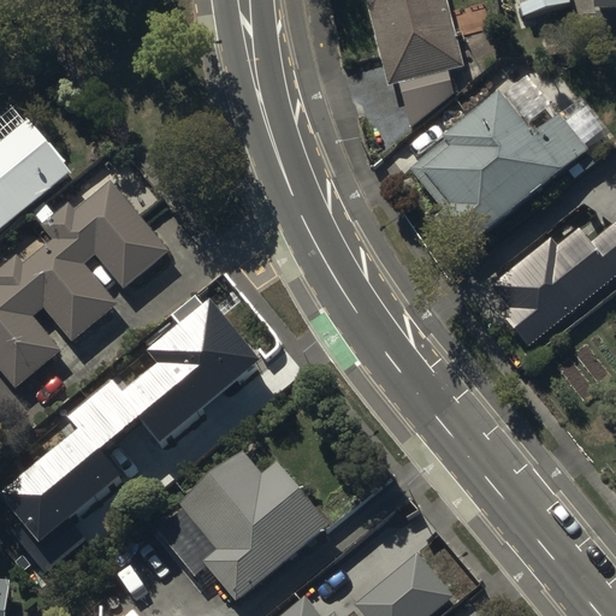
[(365,0),(391,99),(401,96),(413,140),(455,104),(450,82),(466,78),(445,0),(365,0)]
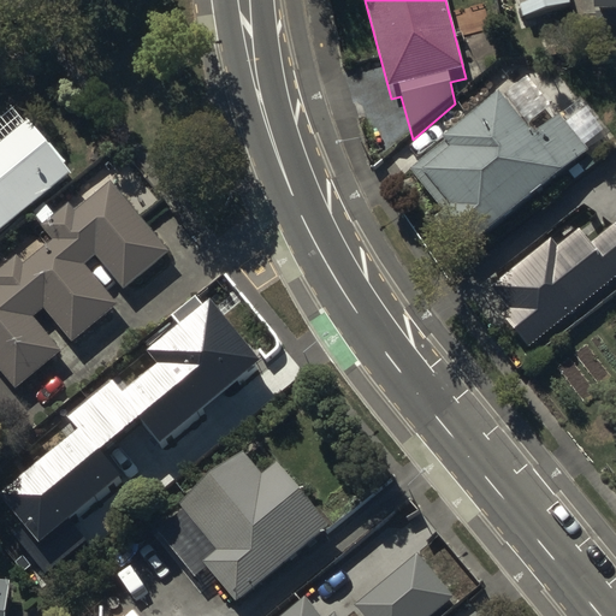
[(569,0),(519,0),(526,23),(573,9),(569,0)]
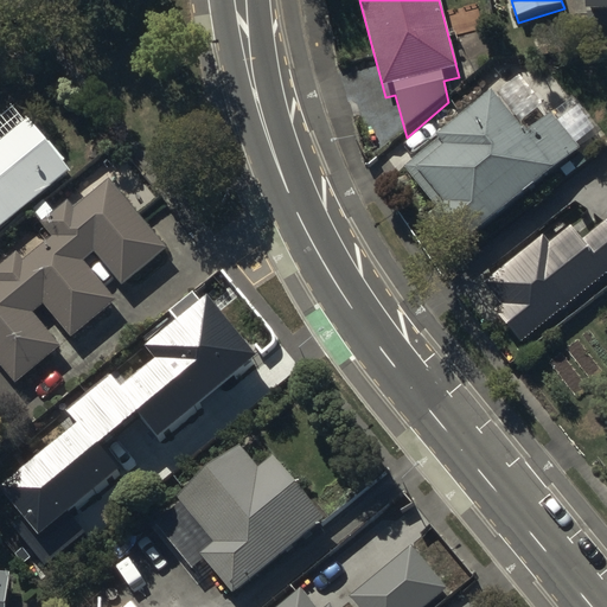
[(606,0),(589,0),(590,27),(606,26),(606,0)]
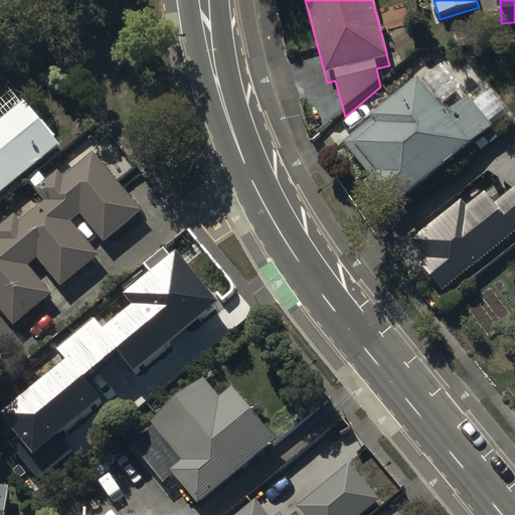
[(419,90),(344,153),(373,190),(364,197),(387,225),(512,122),(487,91),(448,124),(419,90)]
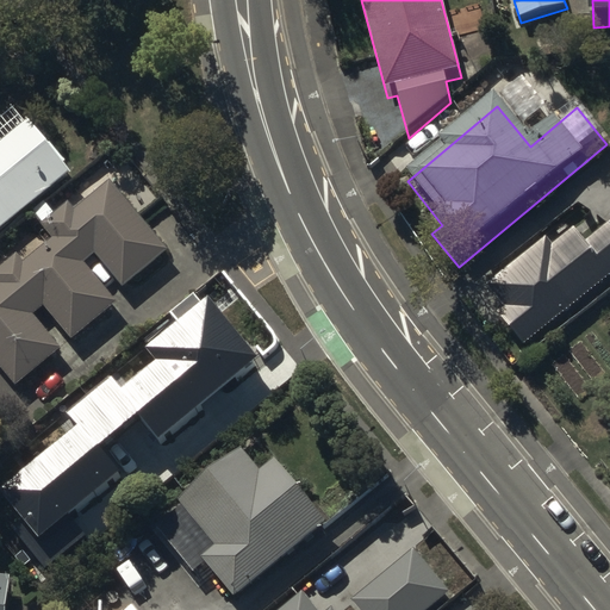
[(0,224),(76,161),(48,126),(37,136),(24,119),(0,138),(0,224)]
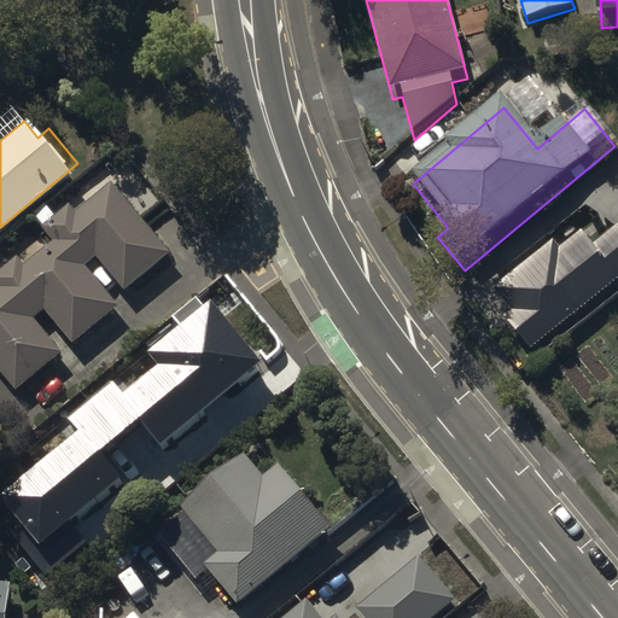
[(169,249),(112,182),(77,211),(73,205),(44,229),(51,238),(23,261),(16,252),(0,264),(0,363),(19,388),(63,351),(34,318),(46,307),(74,339),(121,301),(88,261),(98,252),(126,286),(169,249)]
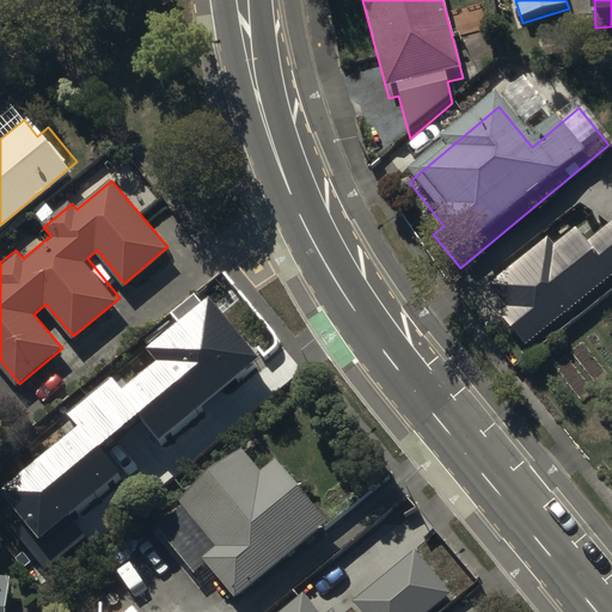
[(551,248),(489,299),(507,320),(501,325),(525,355),(611,283),(611,230),(589,249),(581,237),(557,256),(551,248)]
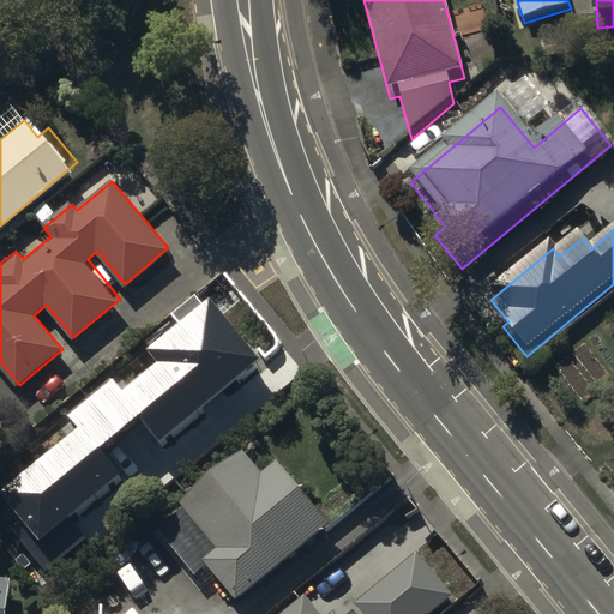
[(175,477),(166,463),(240,401),(236,396),(241,392),(223,371),(221,372),(196,342),(172,362),(167,357),(126,392),(130,397),(102,421),(137,463),(134,465),(157,493),(175,477)]
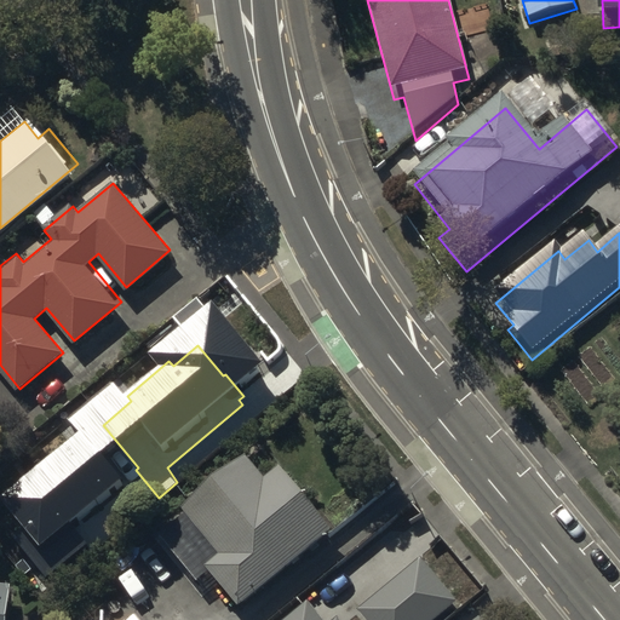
[(0,477),(0,481),(29,520),(86,476),(56,436),(0,477)]
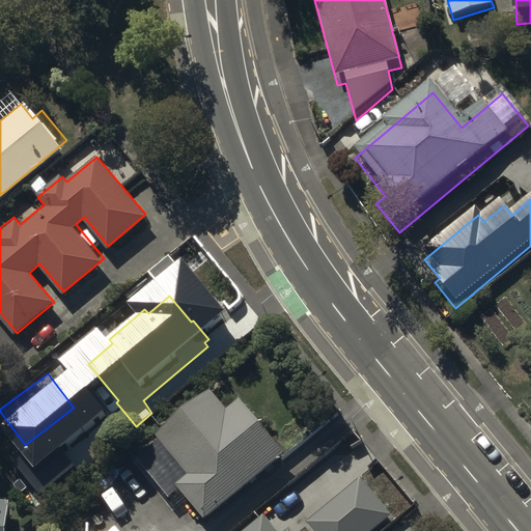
[(201,515),(283,450),(240,396),(227,407),(211,387),(156,430),(160,436),(137,454),(171,497),(180,488),(201,515)]
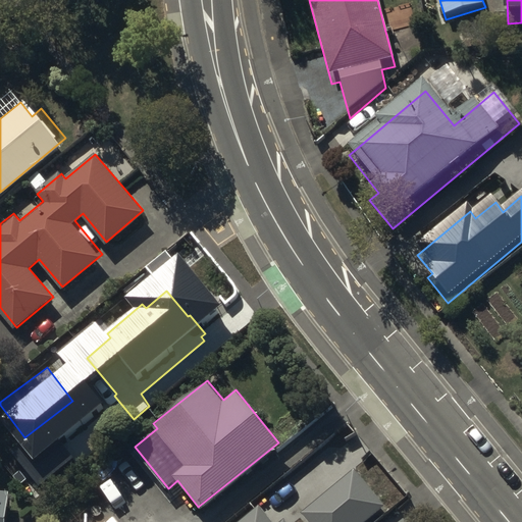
[(318,442),(292,464),(316,493),(351,465),(333,444),(324,452),(318,442)]
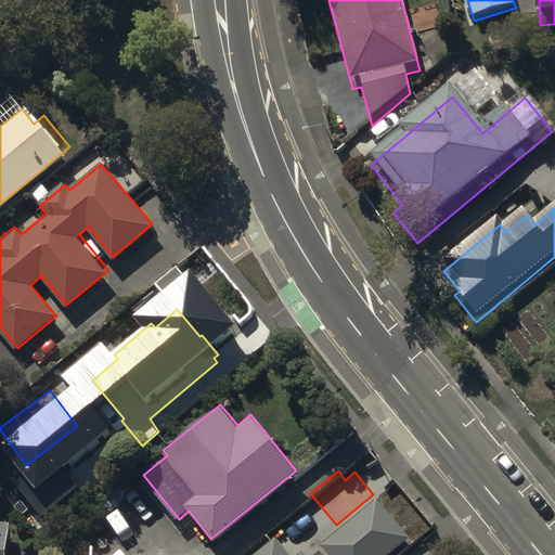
[(376,502),(322,551),(325,554),(391,554),(410,539),(376,502)]
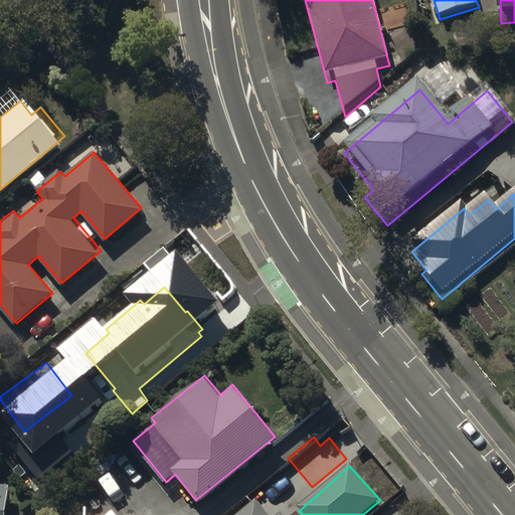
[(0,514),(7,514),(10,482),(0,481),(0,514)]
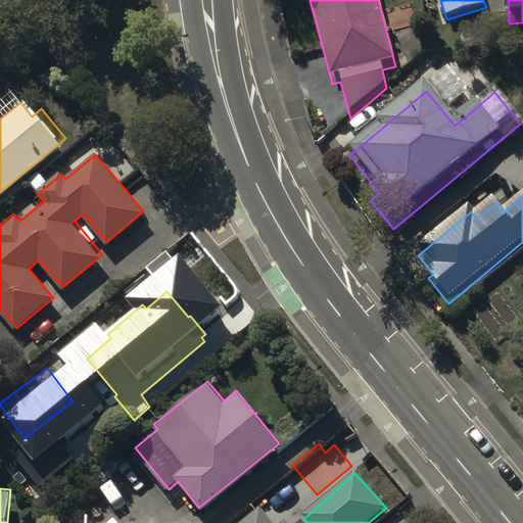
[(273,522),(263,510),(247,522),(273,522)]
